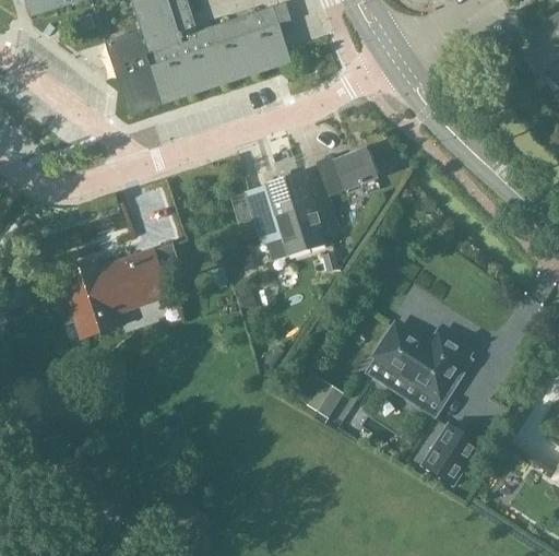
[(130,0),(140,28),(104,39),(111,63),(115,74),(127,114),(129,114),(127,108),(158,98),(159,103),(161,103),(159,98),(287,57),(288,61),(289,61),(286,49),(277,23),(290,19),(284,0),(250,12),(250,13),(197,31),(197,30),(187,0),(23,0),(28,16),(30,16),(28,14),(60,3),(60,4),(61,4),(61,3),(71,0),(130,0)]
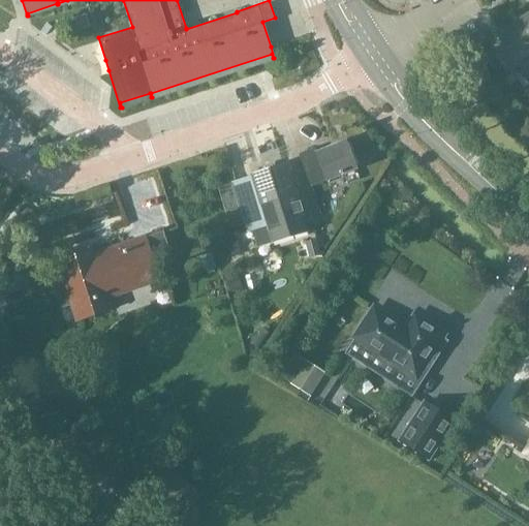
[(528,11),(519,19),(528,33),(528,11)]
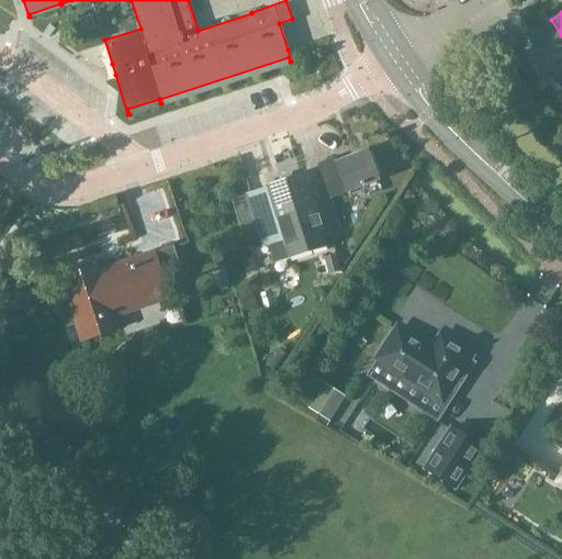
[(43,20),(36,28),(42,32),(48,24),(43,20)]
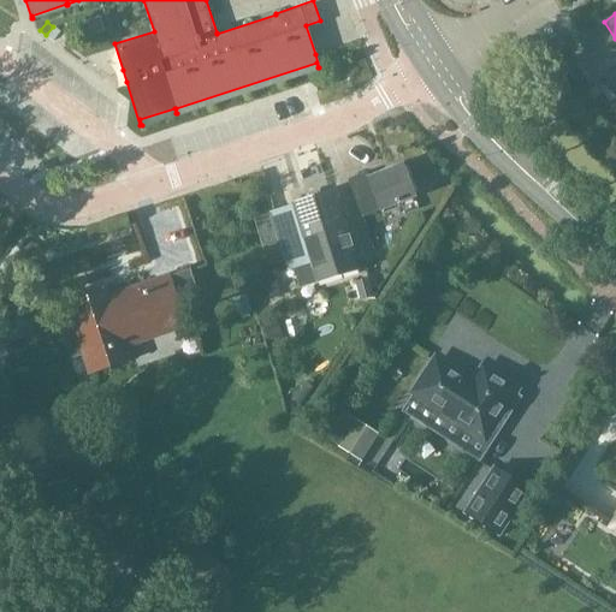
[(615,39),(604,22),(580,39),(602,71),(615,61),(615,63),(615,73),(614,76),(615,78),(615,39)]
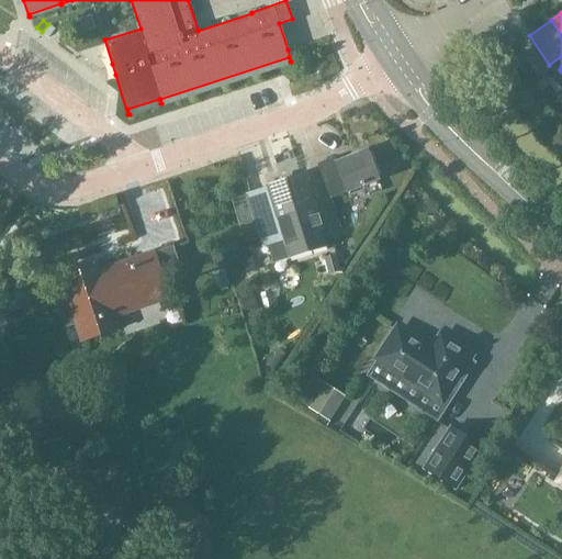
[(345,189),(378,177),(367,148),(336,160),(334,154),(316,161),(329,194),(345,189)]
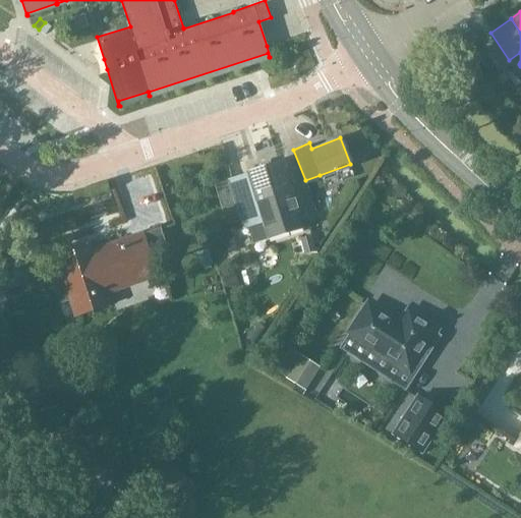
[(248,173),(229,179),(243,224),(248,223),(254,241),(267,238),(302,227),(285,172),(282,161),(269,165),(268,160),(257,163),(259,168),(247,172),(248,173)]
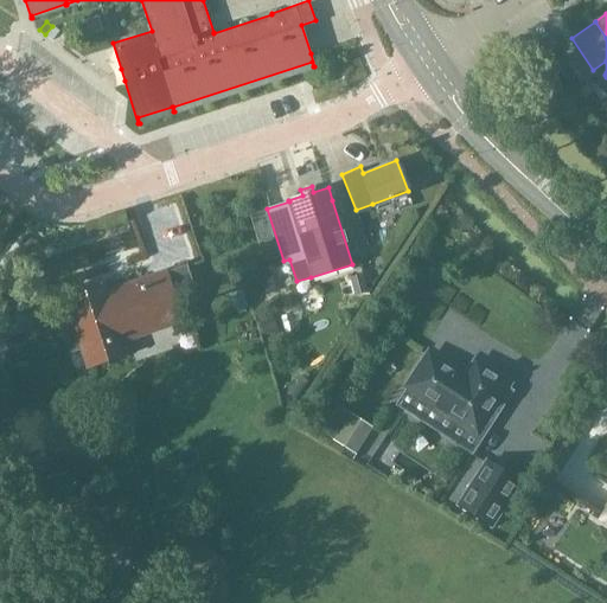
[(184,315),(177,295),(195,289),(186,264),(168,270),(167,269),(93,295),(90,288),(66,296),(91,365),(129,352),(123,337),(154,326),(184,315)]
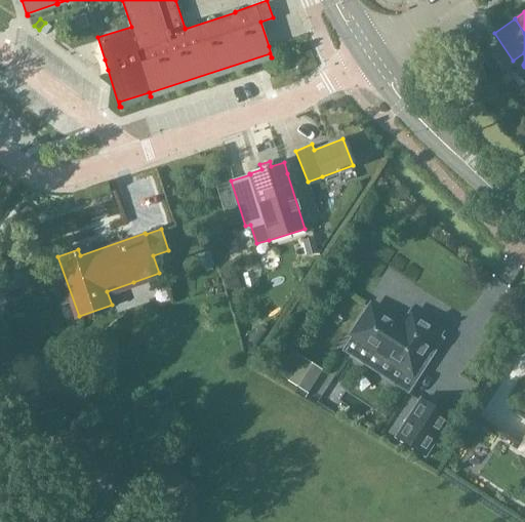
[(233,235),(216,240),(219,254),(237,250),(233,235)]
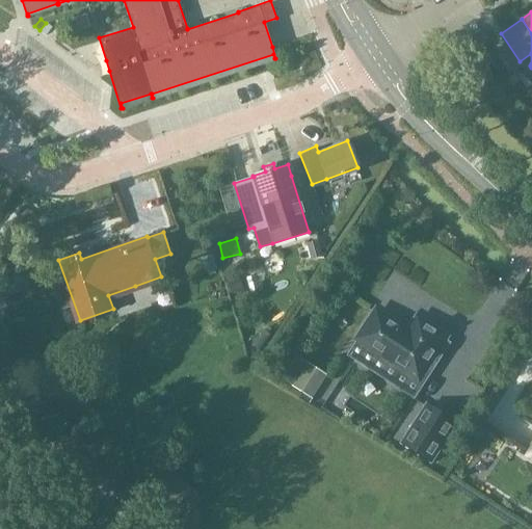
[(356,337),(348,350),(416,394),(424,380),(421,379),(447,340),(443,337),(445,334),(417,315),(407,329),(375,309),(356,337)]
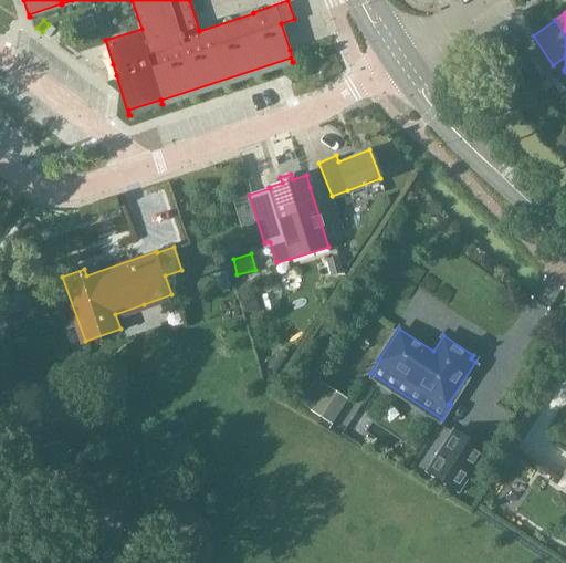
[(315,377),(300,400),(311,408),(326,385),(315,377)]
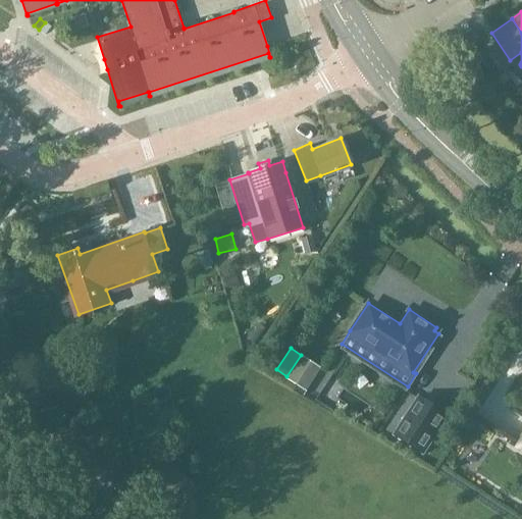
[(447,413),(418,395),(394,432),(422,452),(447,413)]
